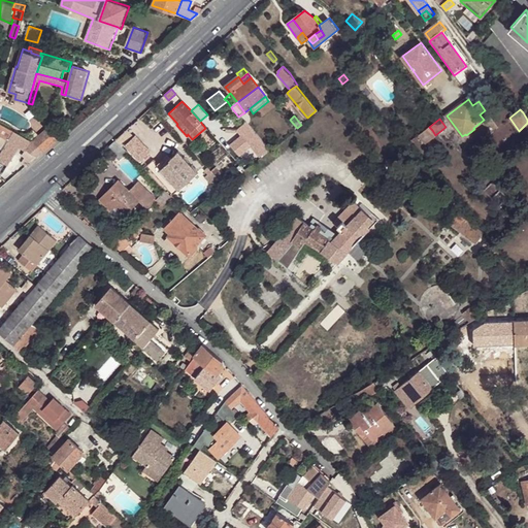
[(243,136),(253,129),(248,123),(238,130),(242,136),(243,136)]
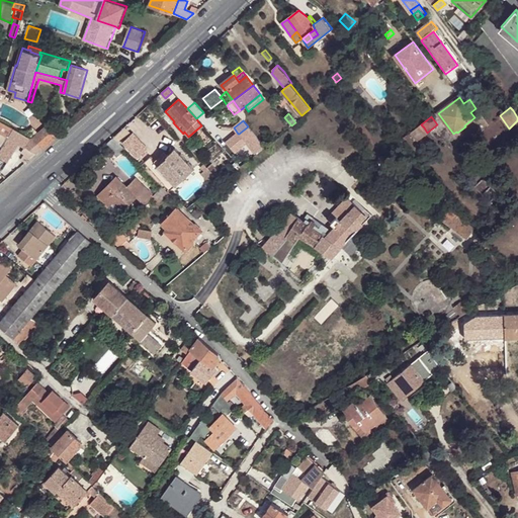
[(0,121),(0,137),(7,141),(8,139),(9,139),(14,131),(0,121)]
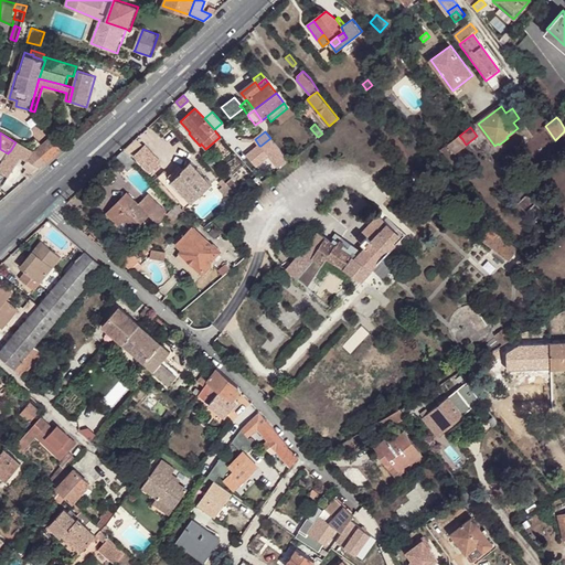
[(34,152),(48,161),(63,148),(52,136),(34,152)]
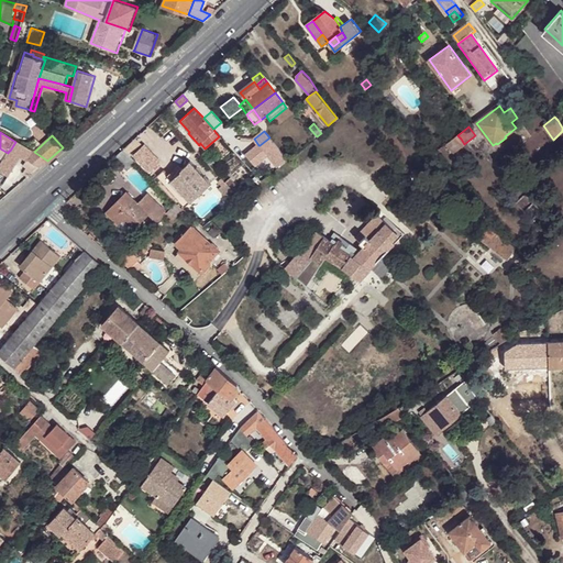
[(457,135),(444,145),(446,148),(449,147),(461,139),(457,135)]
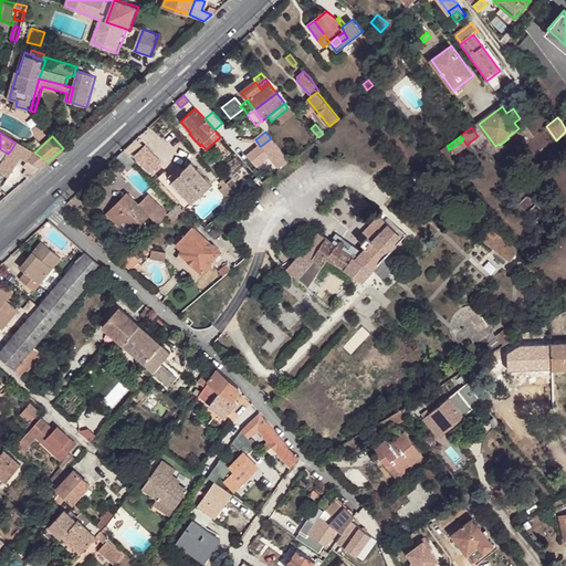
[(275,145),(271,138),(261,146),(280,168),(289,160),(275,145)]
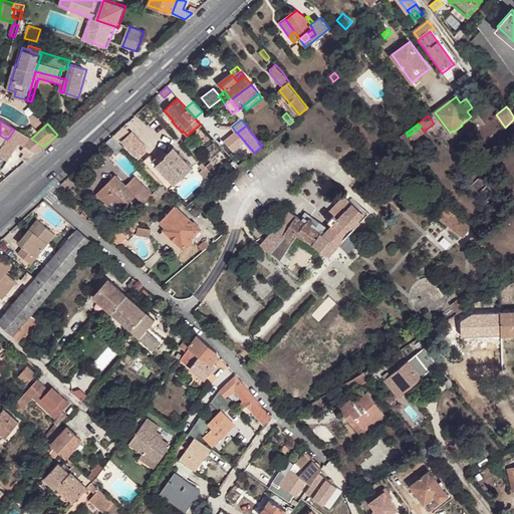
[(121,129),(112,137),(121,147),(131,138),(121,129)]
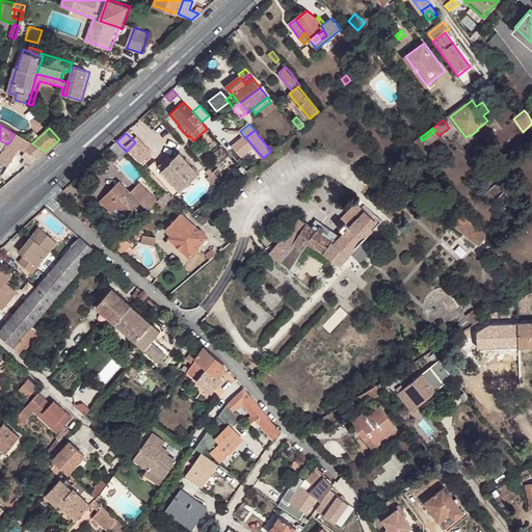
[(27,166),(45,152),(32,143),(15,134),(9,142),(7,144),(4,149),(0,154),(0,160),(7,166),(20,149),(26,152),(23,157),(26,159),(22,163),(27,166)]
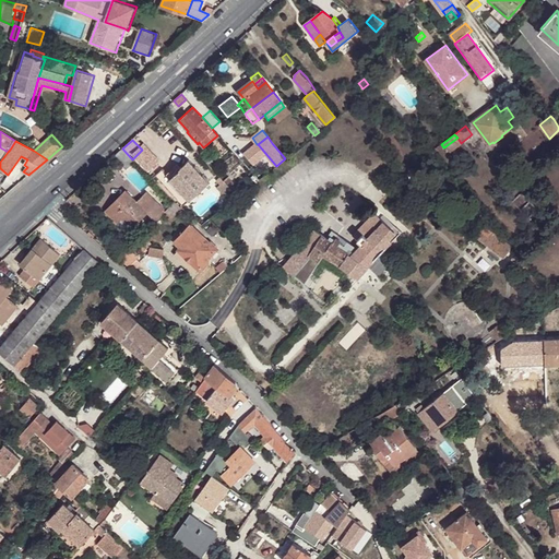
[(122,149),(113,158),(126,170),(135,162),(132,159),(122,149)]
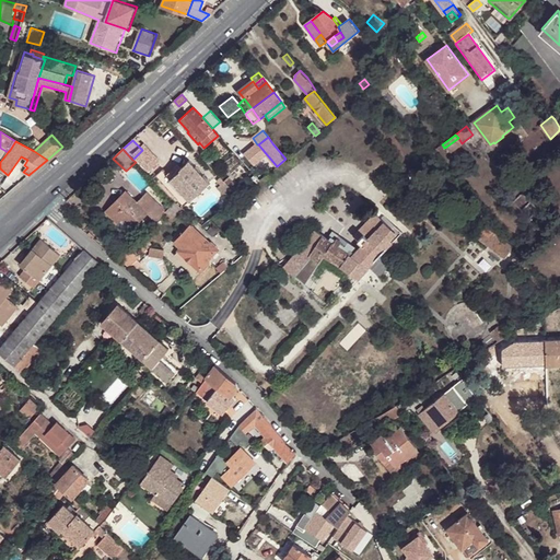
[(156,175),(184,206),(209,183),(189,161),(181,168),(179,167),(170,176),(163,170),(156,175)]
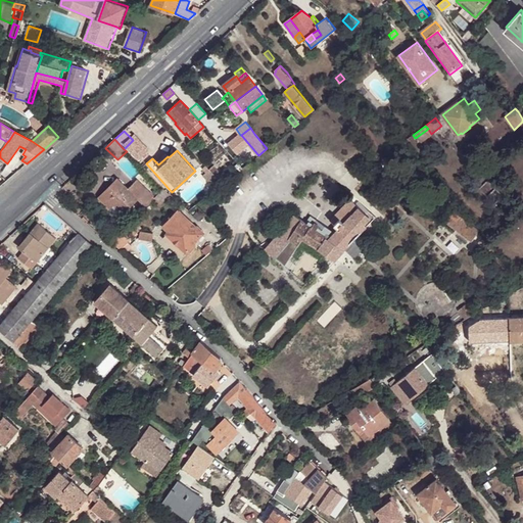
[(214,177),(207,170),(201,175),(208,182),(214,177)]
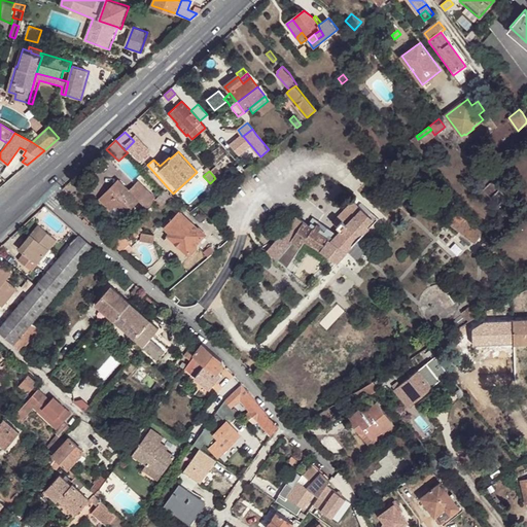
[(101,200),(111,210),(115,206),(125,214),(138,202),(146,209),(155,199),(138,181),(129,190),(118,181),(101,200)]
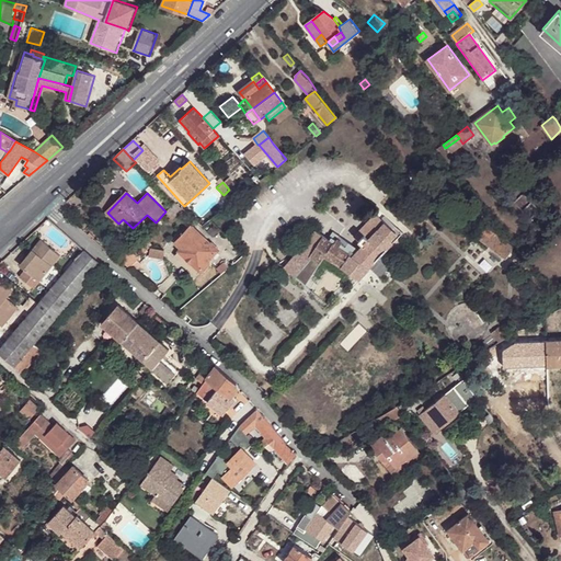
[(175,202),(168,210),(173,216),(182,208),(175,202)]
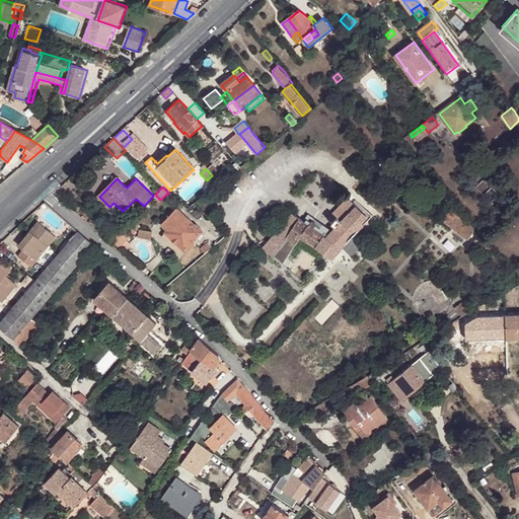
[(332,214),(337,217),(331,222),(331,223),(336,227),(325,238),(313,228),(316,224),(312,221),(309,226),(292,213),(264,245),(274,253),(288,236),(296,243),(301,236),(332,257),(370,218),(348,199),(332,214)]
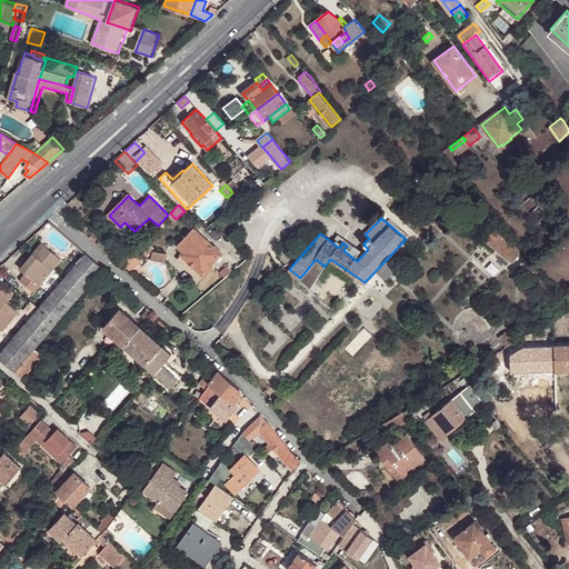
[(120,227),(118,228),(129,238),(135,231),(125,222),(120,227)]
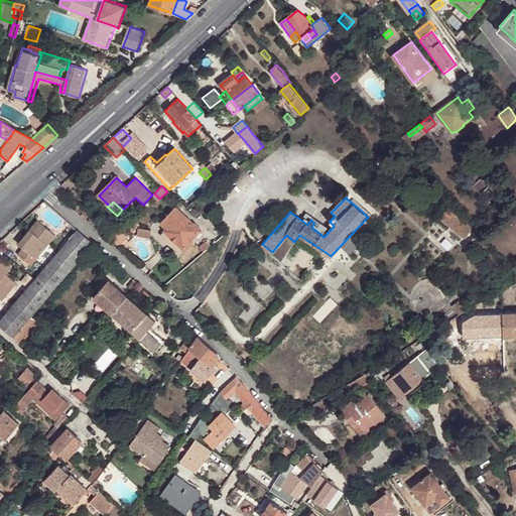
[(194,225),(174,208),(161,223),(166,229),(164,231),(183,248),(186,248),(191,242),(191,239),(200,230),(194,224),(194,225)]
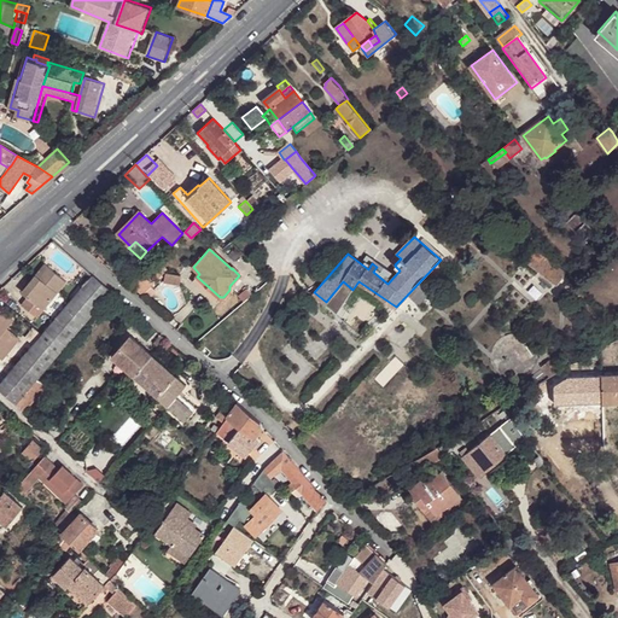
[(565,273),(534,250),(525,262),(557,285),(565,273)]
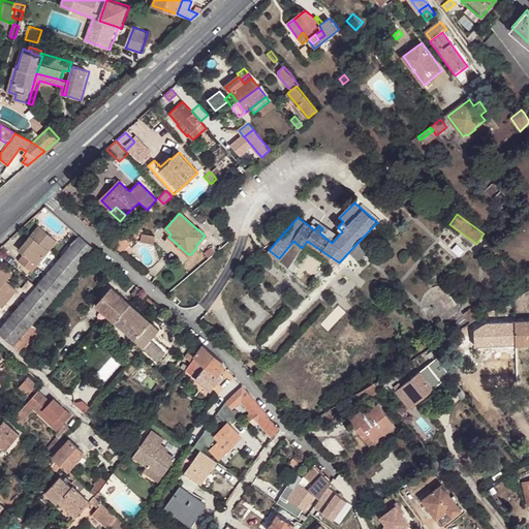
[(38,226),(20,251),(24,255),(19,261),(32,273),(57,242),(38,226)]
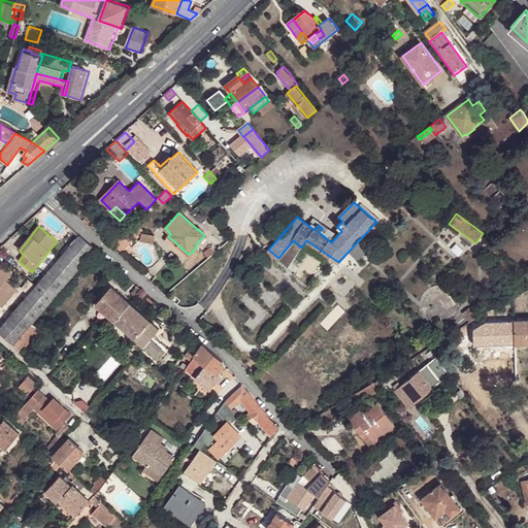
[(133,227),(126,235),(132,240),(139,233),(133,227)]
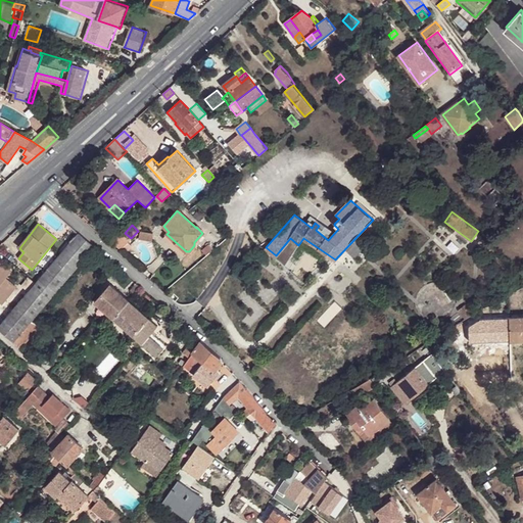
[(124,231),(112,242),(120,249),(127,242),(131,238),(125,233),(124,231)]
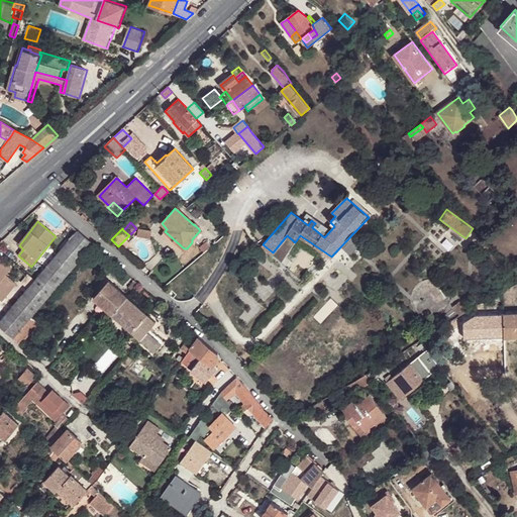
[(139,228),(138,235),(150,238),(151,231),(139,228)]
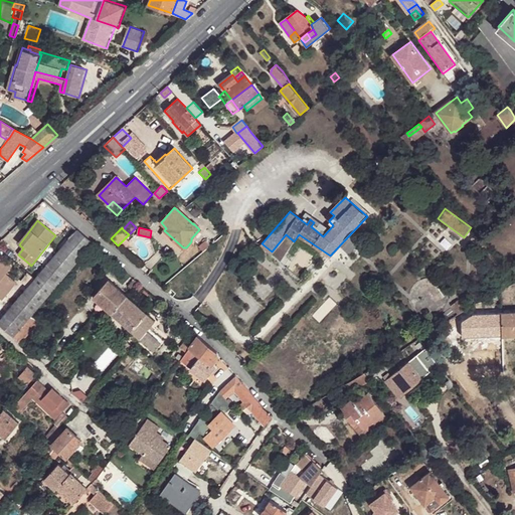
[(93,243),(77,229),(36,279),(0,321),(0,325),(13,337),(31,316),(93,243)]
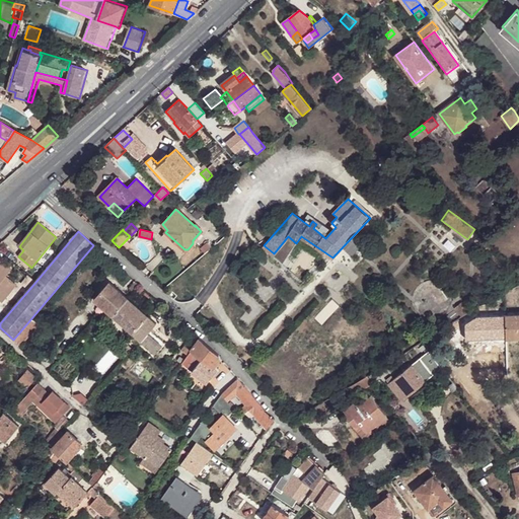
[(126,240),(119,247),(124,252),(131,244),(126,240)]
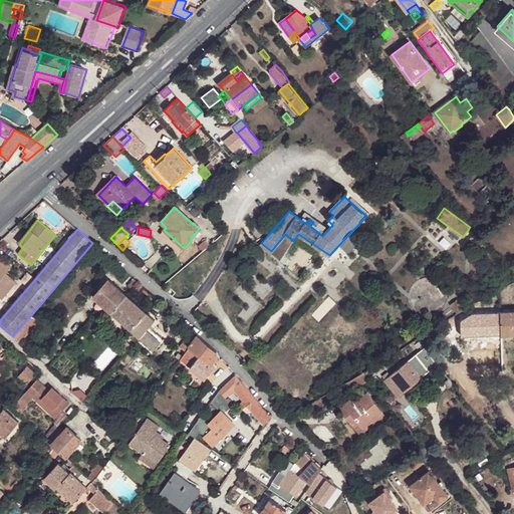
[(209,245),(205,241),(198,247),(202,251),(209,245)]
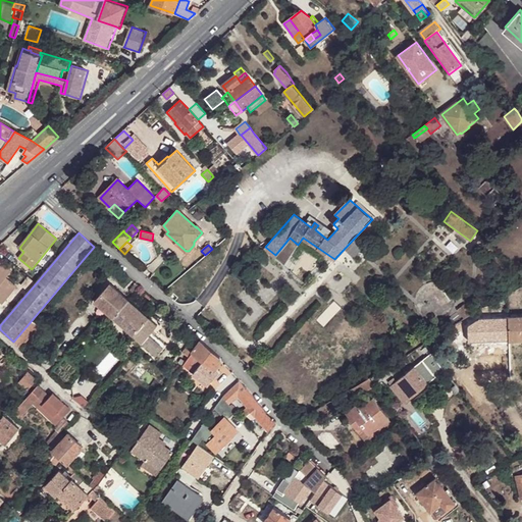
[(1,263),(0,263),(0,302),(4,305),(17,288),(7,279),(12,272),(1,263)]
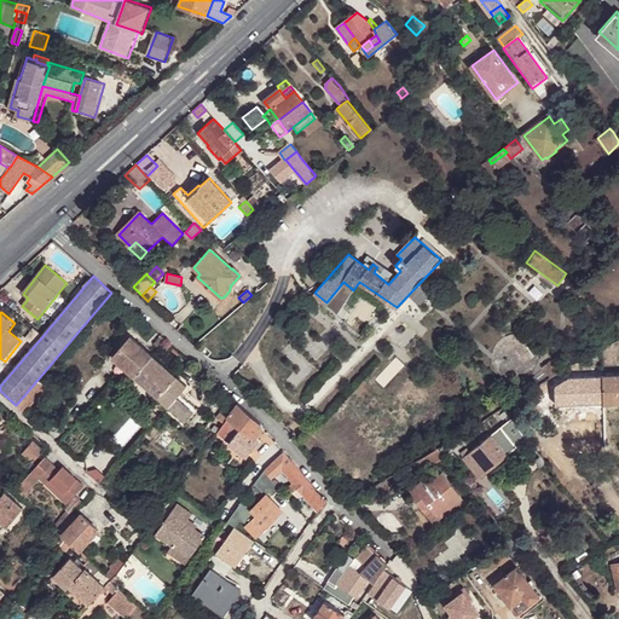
[(167,341),(161,336),(155,345),(160,348),(167,341)]
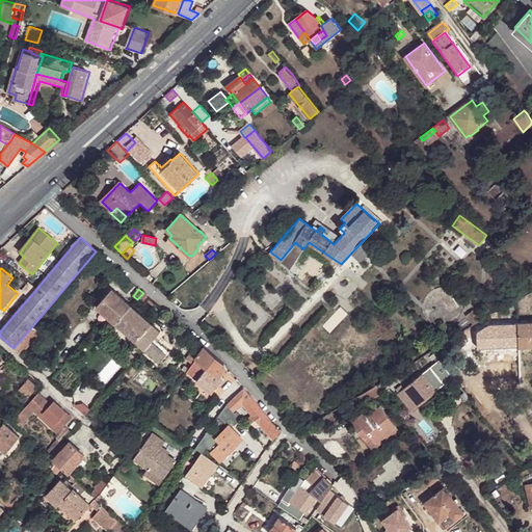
[(116,324),(132,306),(112,290),(97,308),(116,324)]
